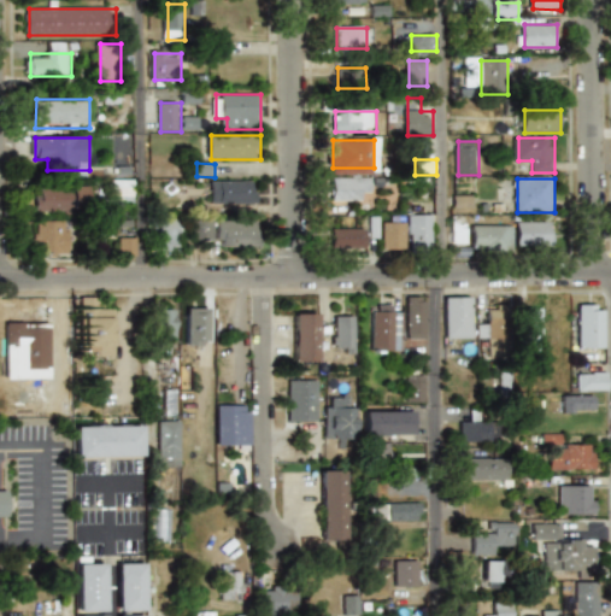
[(372,201),(372,180),(335,180),(335,201),(372,201)]
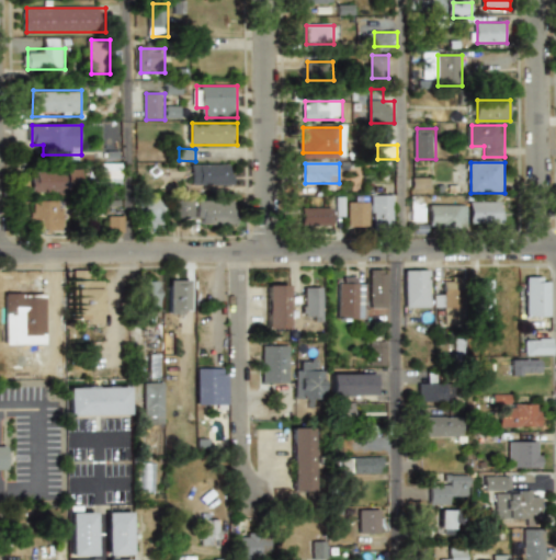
[(123,164),(103,164),(103,184),(124,184),(123,164)]
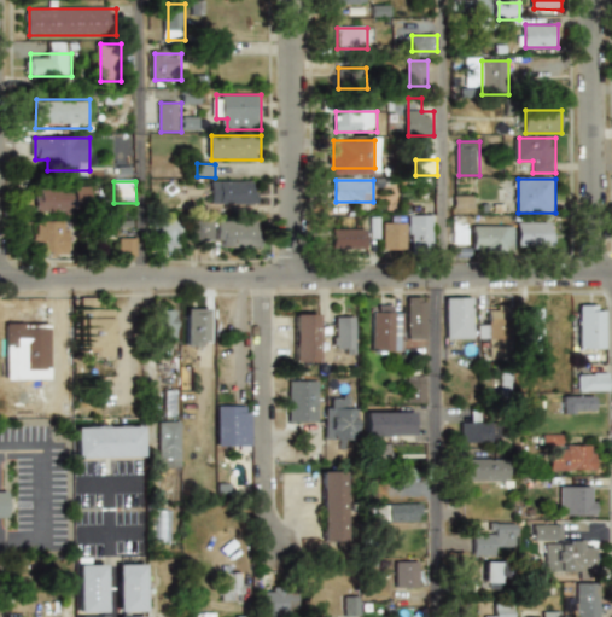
[(260,181),(214,181),(214,205),(260,205),(260,181)]
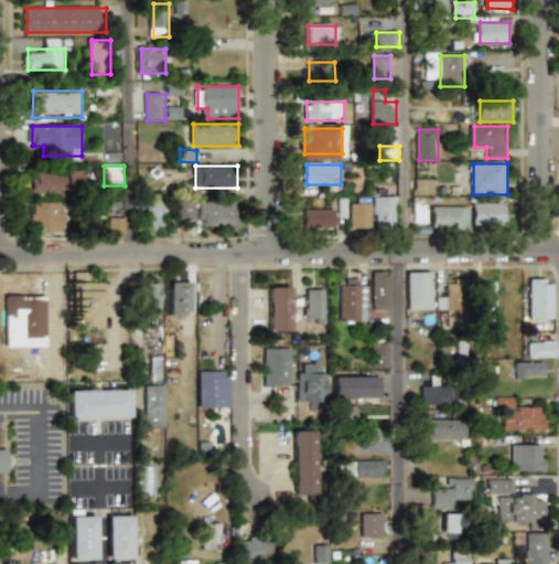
[(35,194),(81,194),(81,171),(35,171),(35,194)]
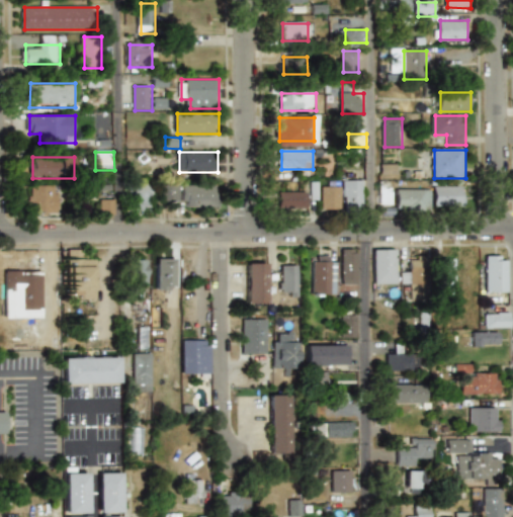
[(346,210),(365,210),(365,181),(346,181),(346,210)]
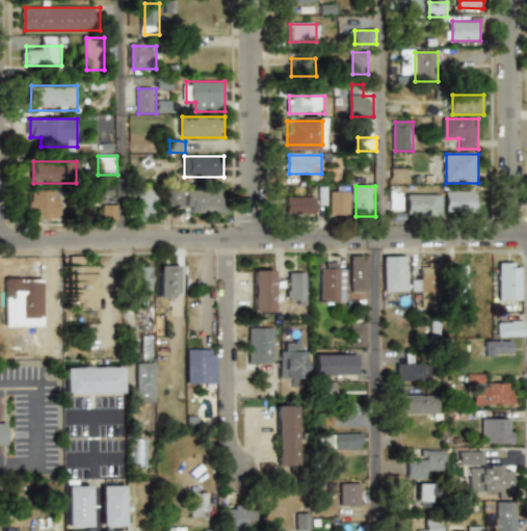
[(161,189),(135,189),(135,216),(161,216),(161,189)]
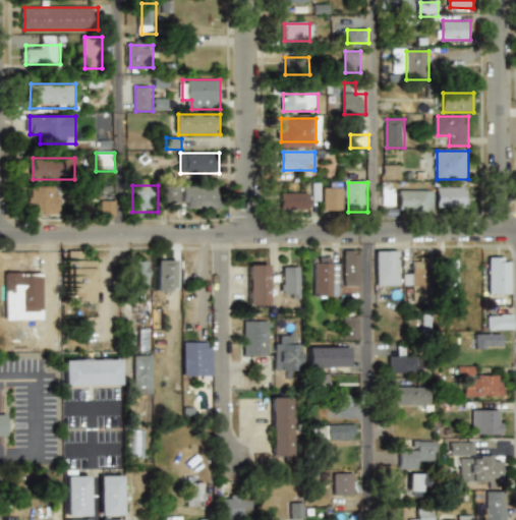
[(162,203),(180,203),(180,185),(162,185),(162,203)]
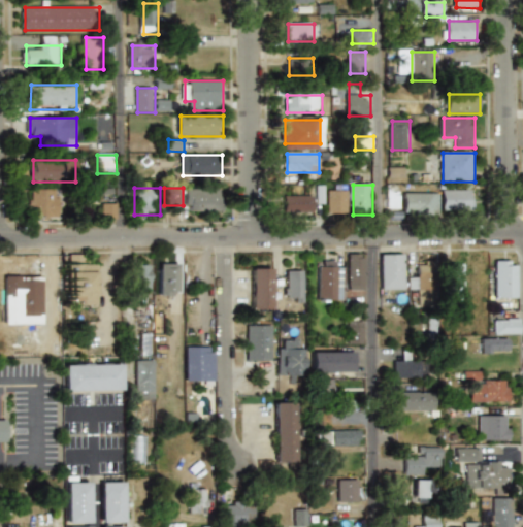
[(33,189),(33,219),(61,219),(61,189),(33,189)]
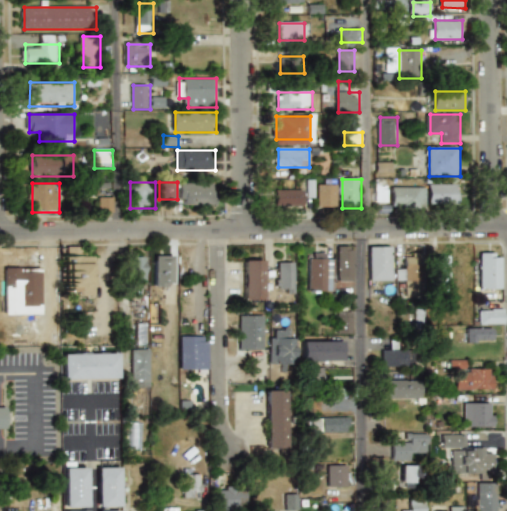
[(182,183),(182,206),(216,206),(216,183),(182,183)]
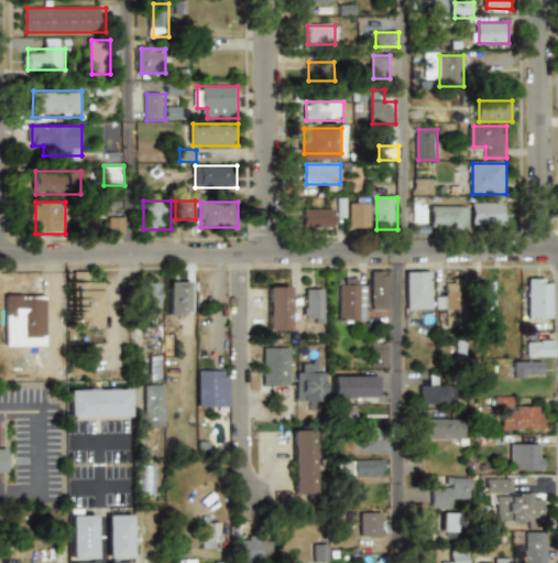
[(474,203),(474,225),(506,225),(506,203),(474,203)]
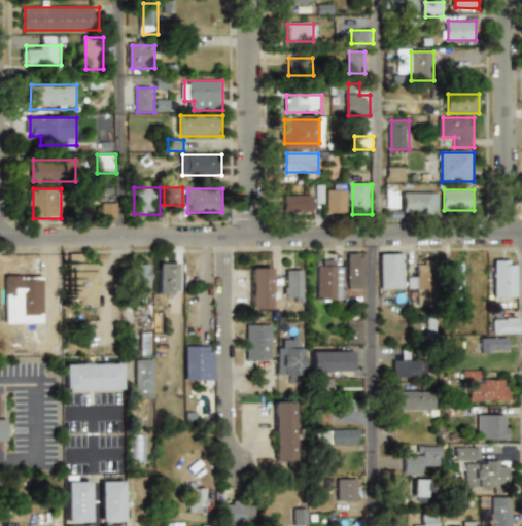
[(349,190),(329,190),(329,213),(349,213),(349,190)]
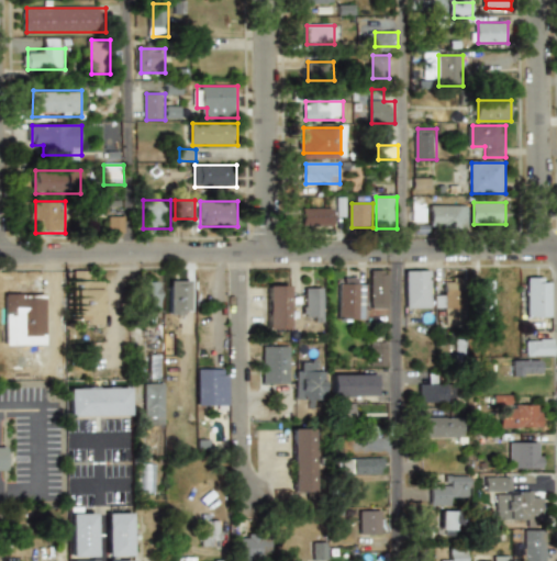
[(430,204),(416,204),(415,225),(429,225),(430,204)]
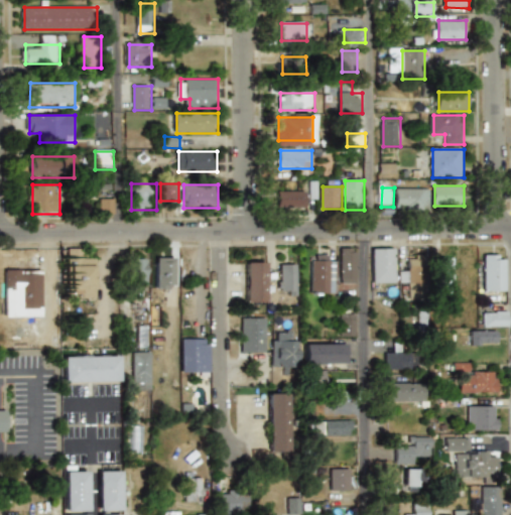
[(397,210),(430,210),(430,188),(397,188),(397,210)]
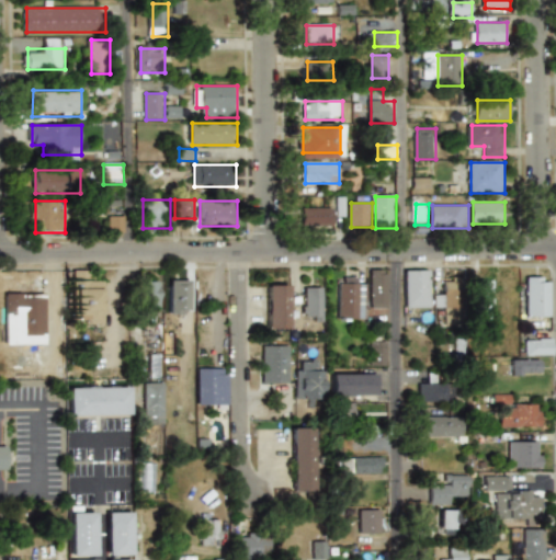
[(336,208),(305,208),(305,228),(336,228),(336,208)]
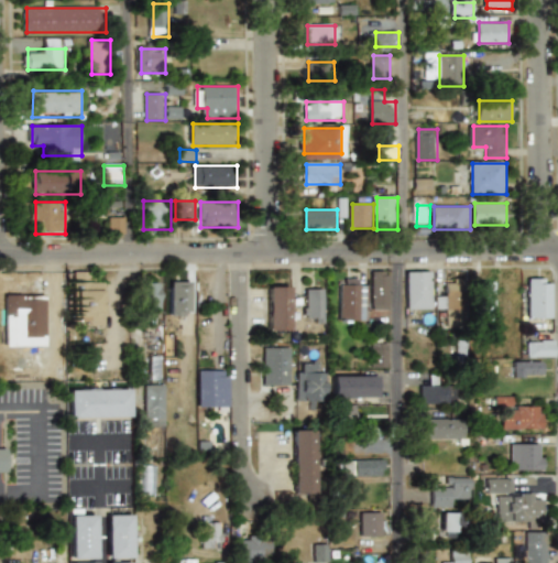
[(111,235),(128,235),(128,217),(111,217),(111,235)]
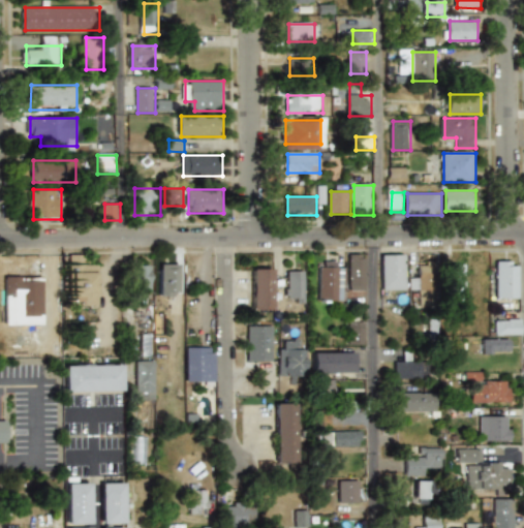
[(369,254),(352,254),(352,291),(369,291),(369,254)]
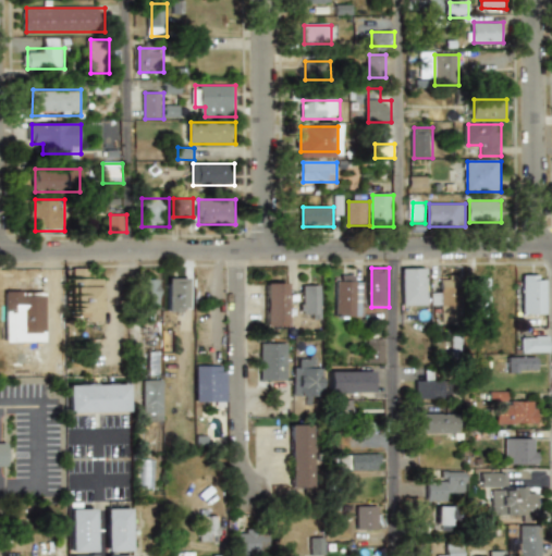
[(76,321),(106,321),(106,279),(95,279),(95,269),(76,269),(76,321)]
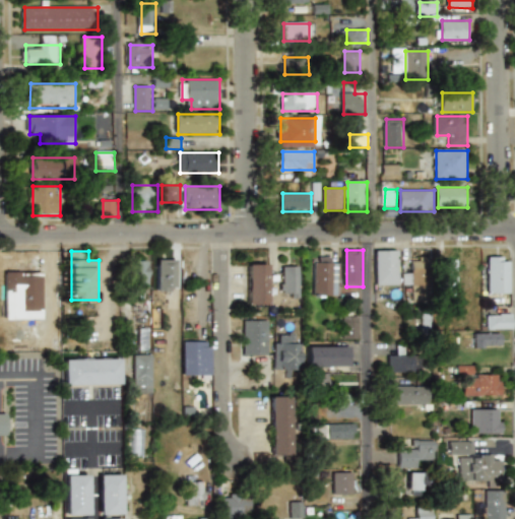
[(400,285),(400,251),(378,251),(379,285),(400,285)]
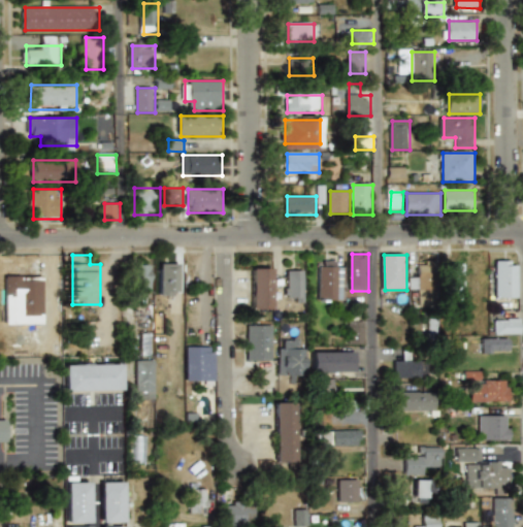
[(520,298),(520,261),(497,261),(497,298),(520,298)]
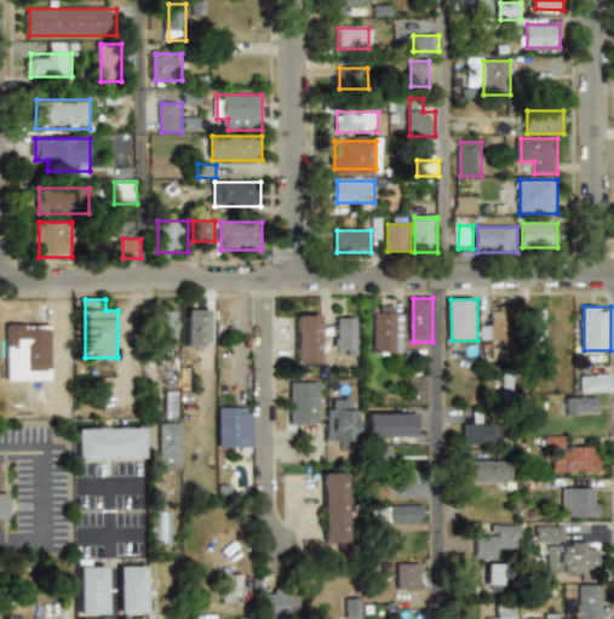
[(514,308),(494,308),(494,326),(485,326),(485,343),(514,343),(514,308)]
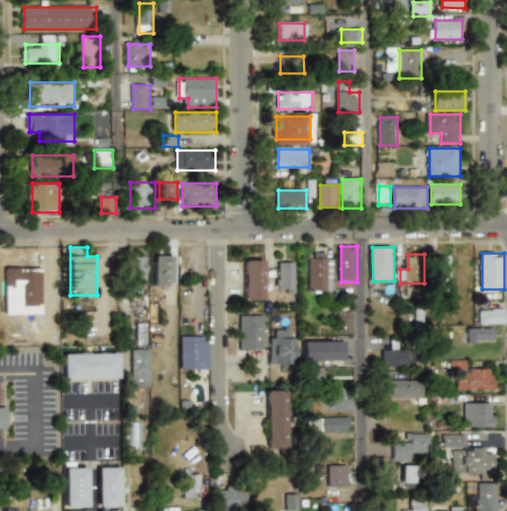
[(158,287),(176,287),(176,256),(158,255),(158,287)]
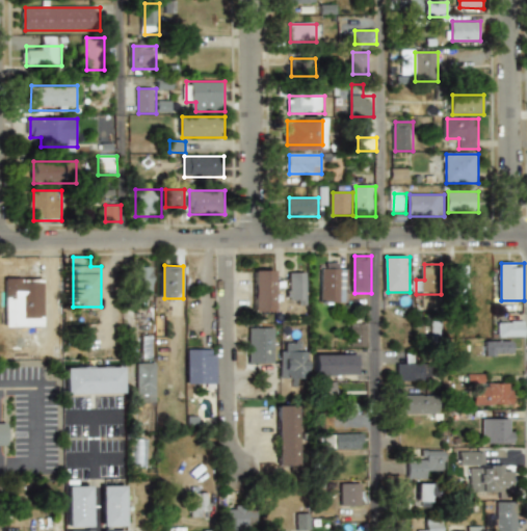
[(349,303),(349,265),(323,265),(323,303),(349,303)]
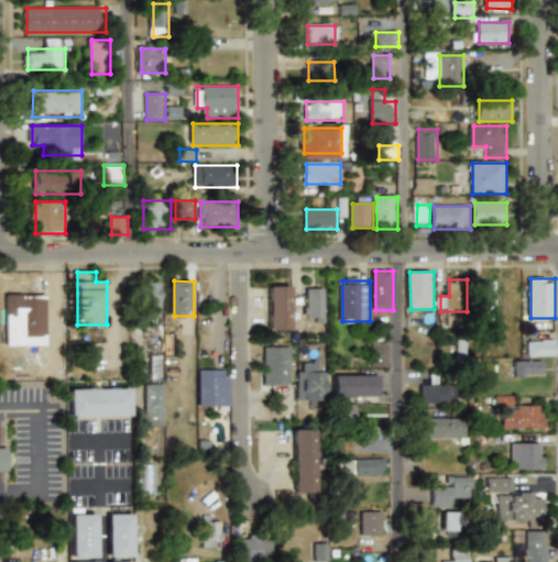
[(162,283),(149,283),(149,311),(162,311),(162,283)]
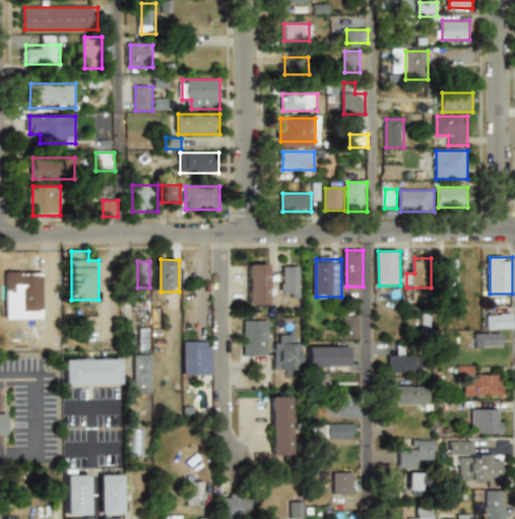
[(250,264),(250,305),(271,305),(271,264),(250,264)]
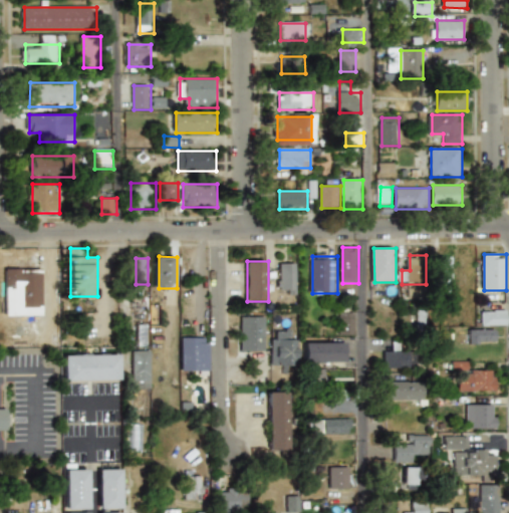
[(299,261),(280,261),(280,295),(299,295),(299,261)]
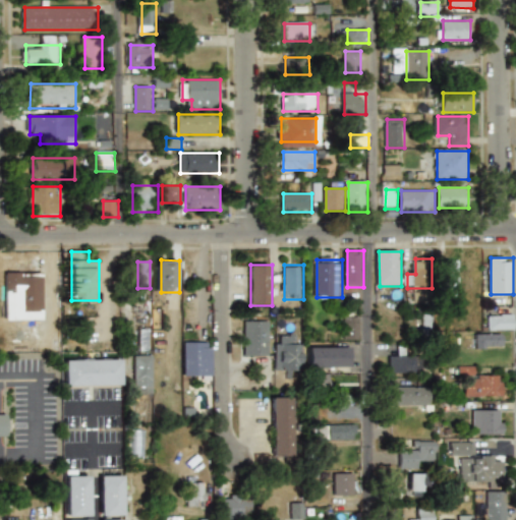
[(7,323),(43,323),(43,288),(53,288),(53,274),(7,274),(7,323)]
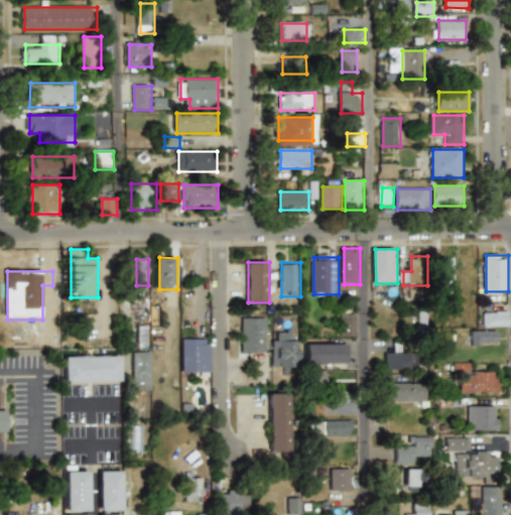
[(510,311),(486,311),(486,327),(510,327),(510,311)]
